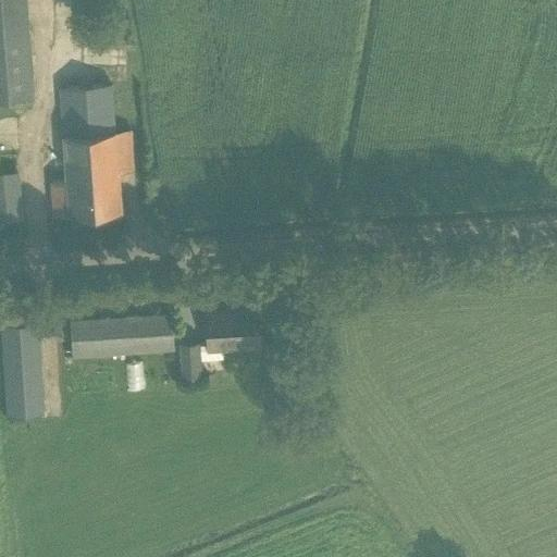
[(0,0),(0,99),(34,97),(26,0),(0,0)]
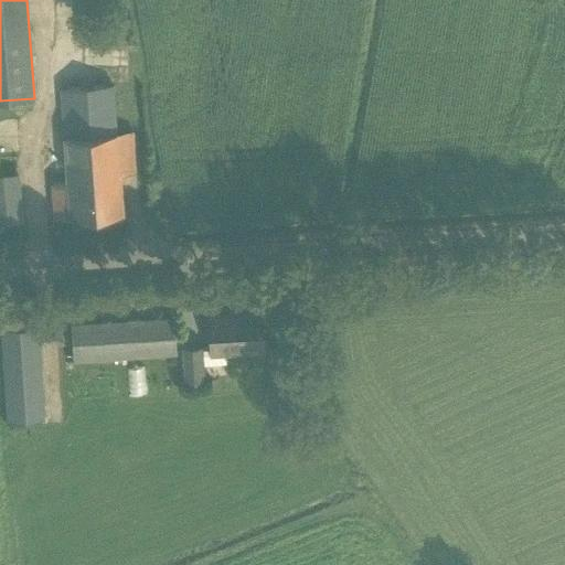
[(51,185),(52,196),(54,219),(123,214),(119,174),(135,173),(134,151),(132,134),(116,135),(113,85),(59,89),(66,185),(51,185)]
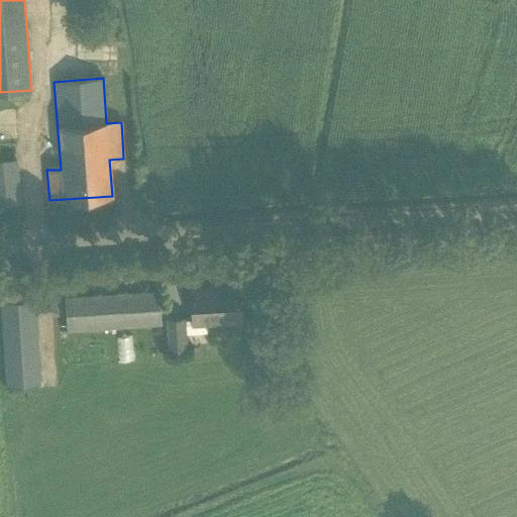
[(0,162),(0,203),(19,203),(16,161),(0,162)]
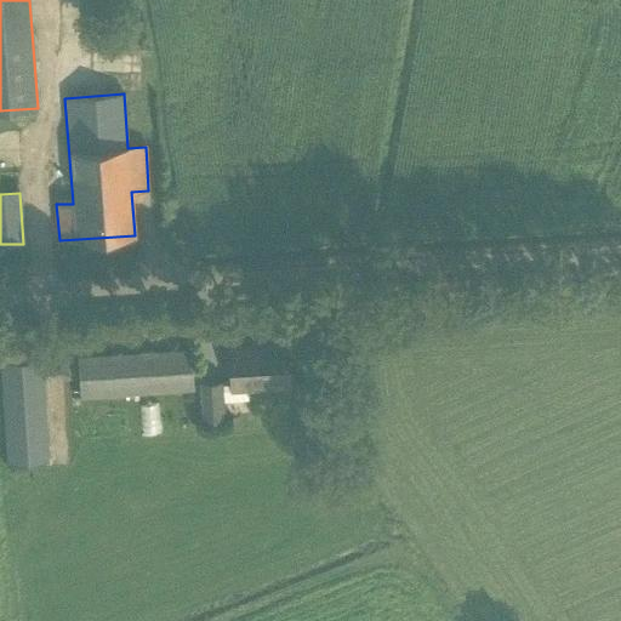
[(229,348),(232,372),(233,388),(288,385),(285,345),(229,348)]
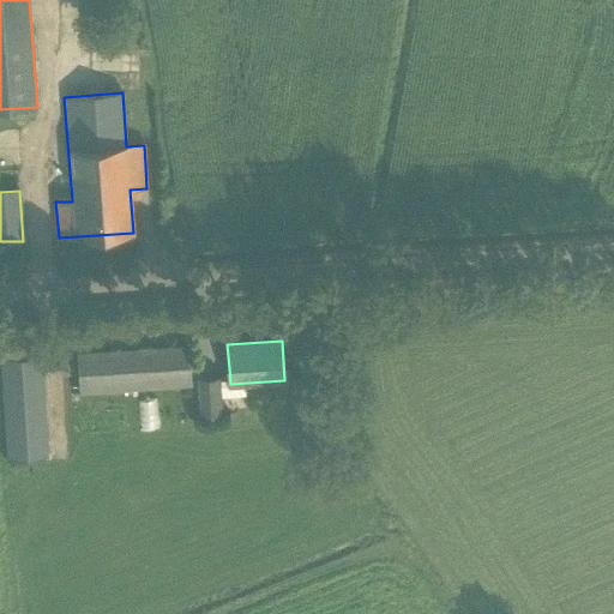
[(77,354),(79,378),(80,393),(191,385),(188,347),(77,354)]
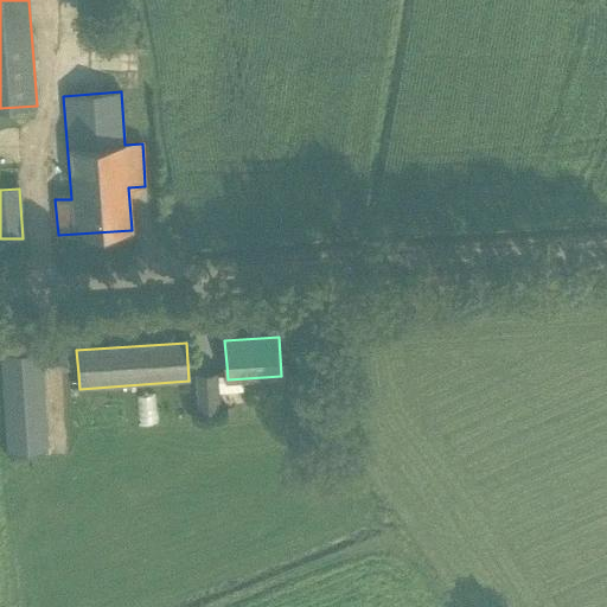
[(1,356),(7,452),(48,449),(40,352),(1,356)]
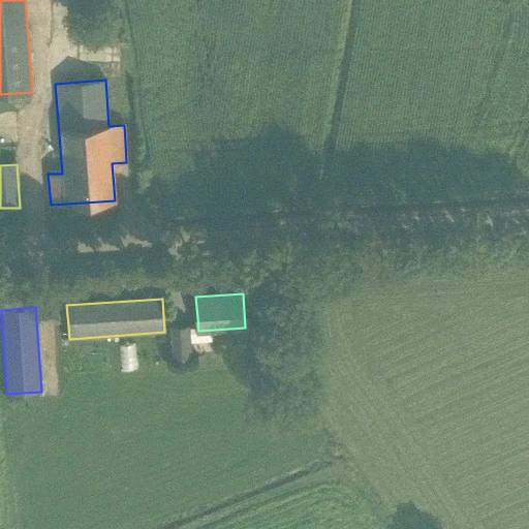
[(191,355),(189,327),(170,328),(172,356),(191,355)]
